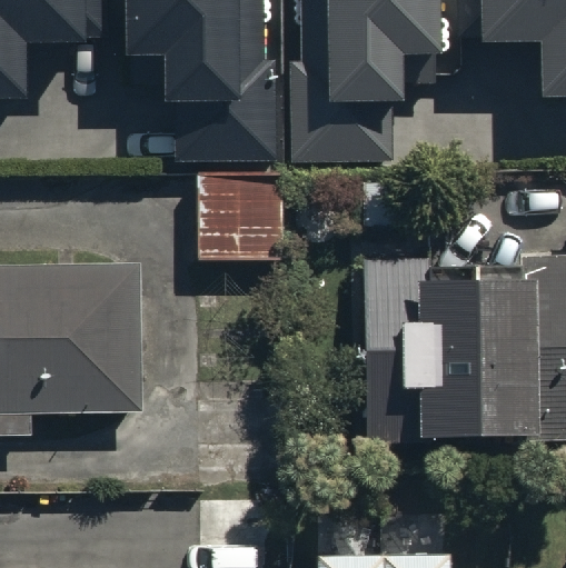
[(0,0),(0,106),(29,106),(29,66),(89,65),(89,53),(109,53),(109,0),(0,0)]
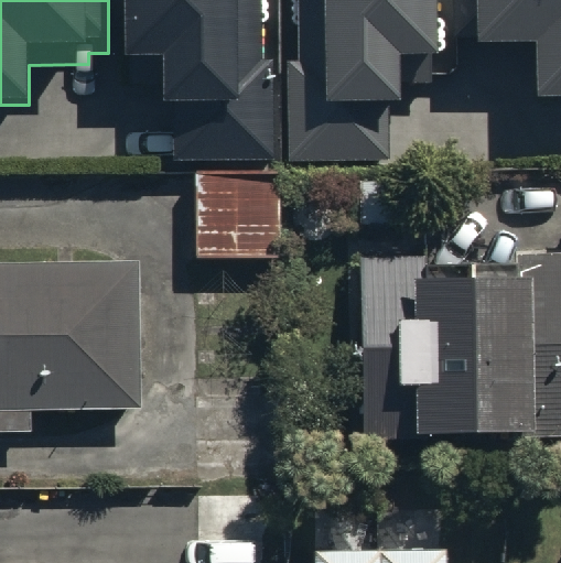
[(260,0),(132,0),(133,64),(173,64),(174,110),(181,110),(182,163),(277,162),(276,72),(261,72),(260,0)]
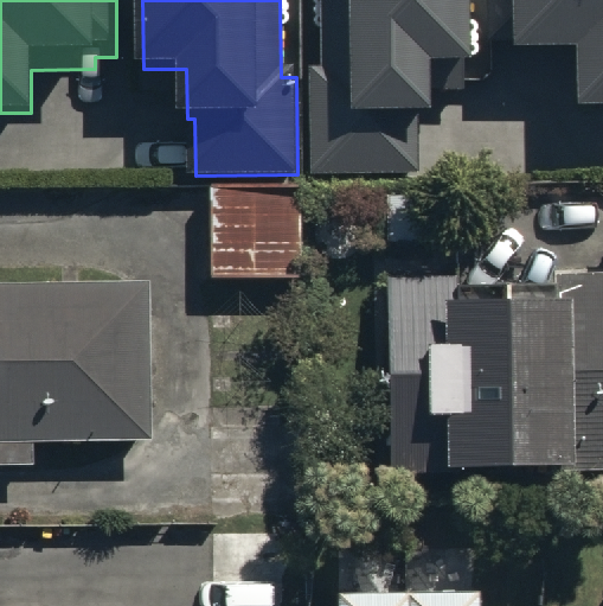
[(470,68),(469,0),(332,0),(333,78),(318,78),(319,176),(421,174),(421,119),(428,119),(428,68),(470,68)]
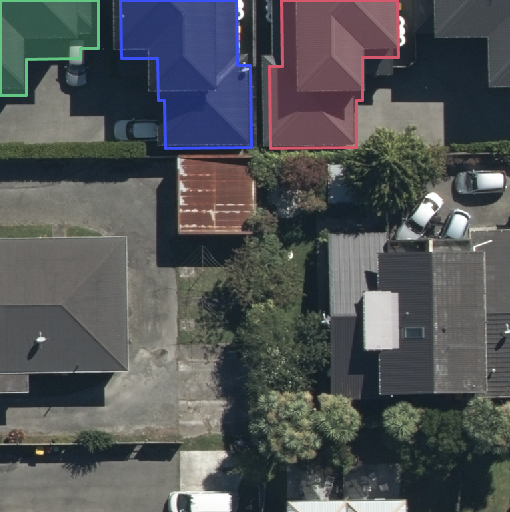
[(509,0),(419,0),(420,46),(439,46),(439,56),(493,56),(494,92),(509,91),(509,0)]
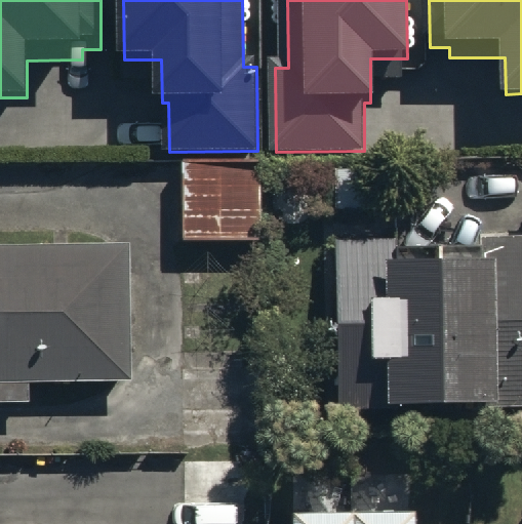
[(261,164),(184,163),(183,240),(261,241),(261,164)]
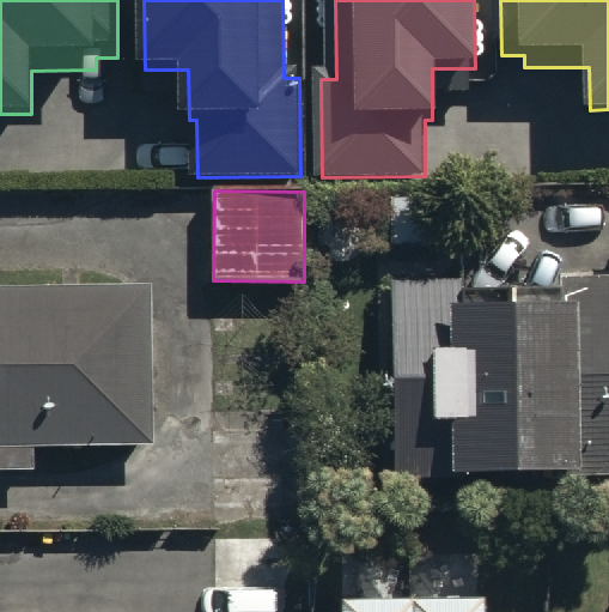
[(461,297),(461,277),(391,277),(391,477),(448,477),(448,468),(567,468),(567,476),(608,476),(608,274),(559,274),(559,297),(461,297)]
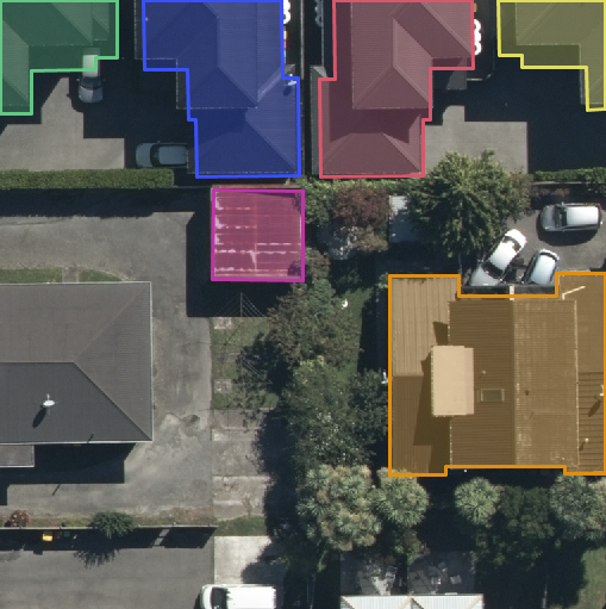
[(152,281),(0,283),(0,466),(37,467),(38,442),(150,443),(152,281)]
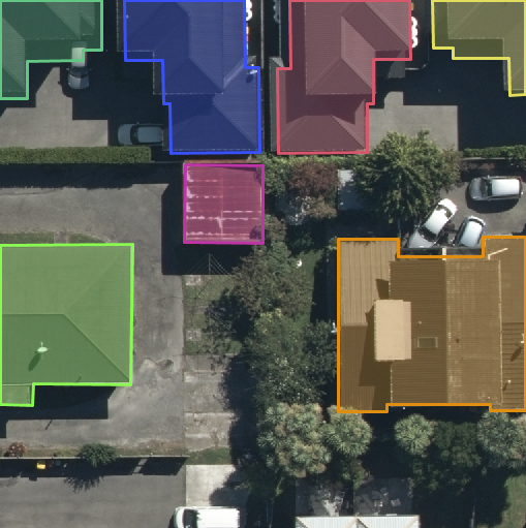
[(256,527),(256,464),(184,464),(184,527),(256,527)]
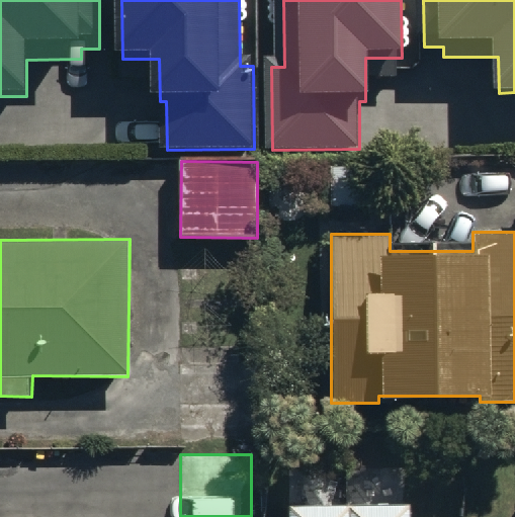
[(408,516),(409,505),(345,506),(285,506),(285,516),(408,516)]
